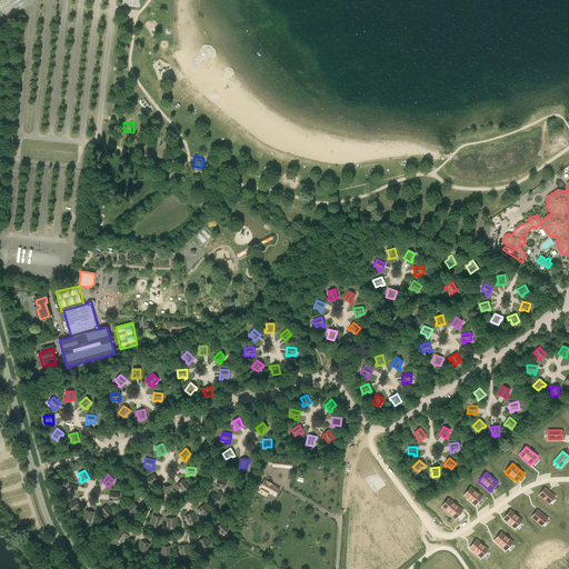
[(156,483),(158,482),(153,475),(146,479),(149,486),(155,482),(156,483)]
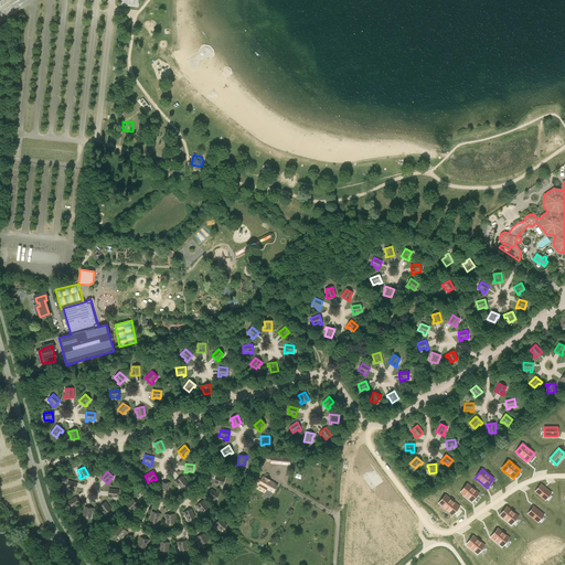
[(181,488),(187,483),(181,476),(174,481),(176,483),(177,483),(181,488)]
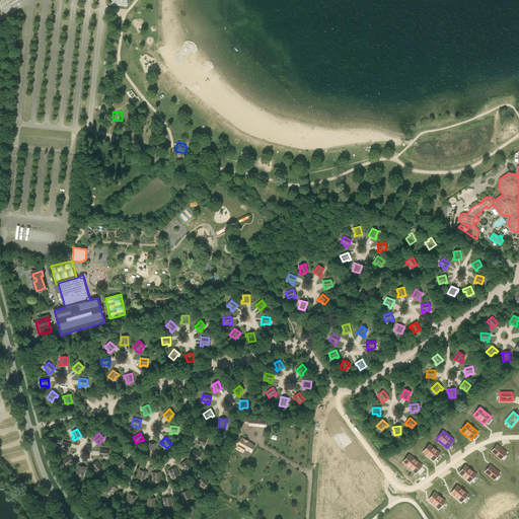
[(205,446),(207,439),(199,437),(196,445),(199,446),(199,444),(205,446)]
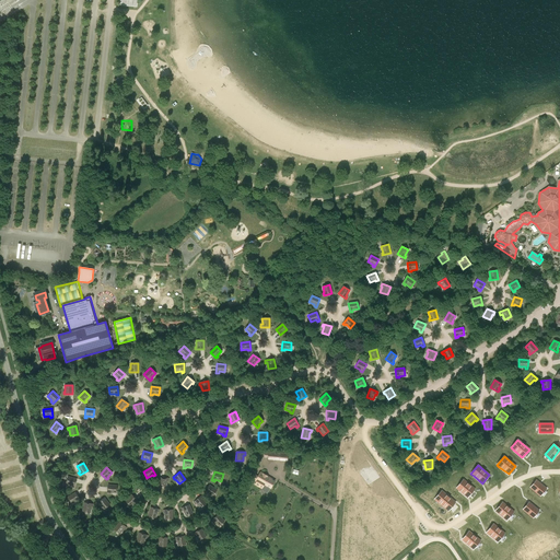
[(260,473),(258,476),(255,475),(253,479),(256,481),(255,485),(263,489),(264,485),(270,488),(275,481),(268,478),(268,477),(260,473)]
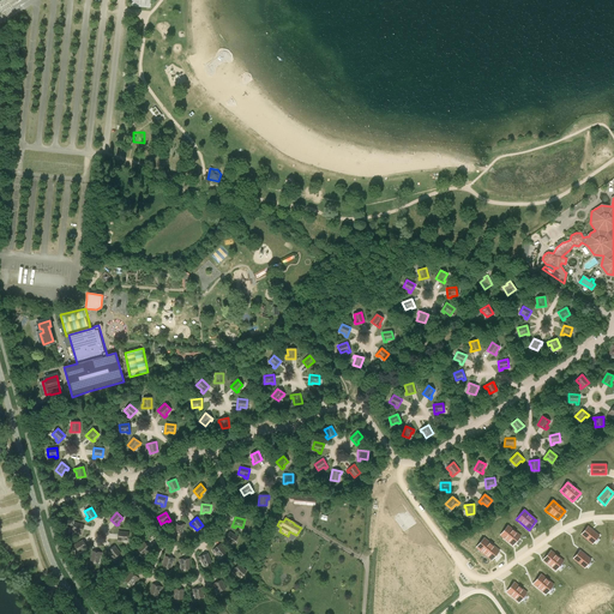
[(80,535),(84,525),(74,523),(72,530),(78,533),(78,534),(80,535)]
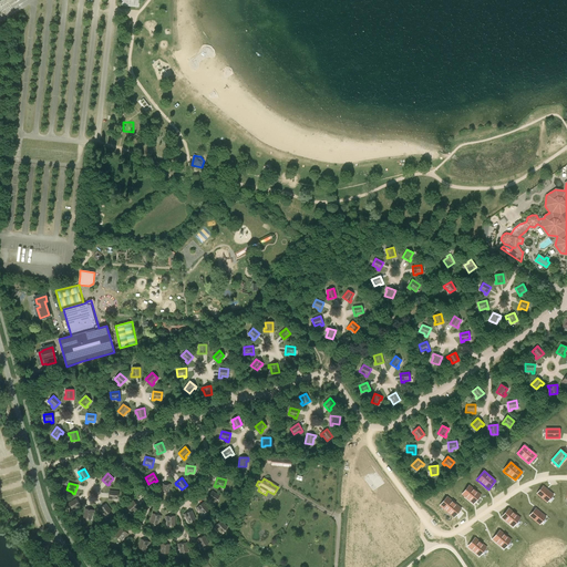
[(171,487),(171,484),(162,483),(161,492),(167,493),(168,487),(171,487)]
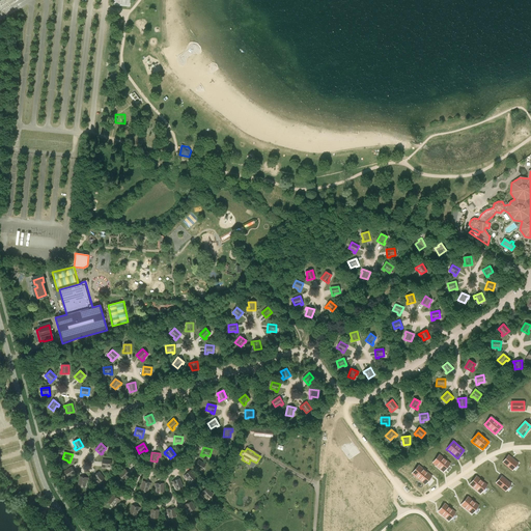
[(439,455),(432,463),(435,465),(443,472),(449,466),(450,464),(439,455)]
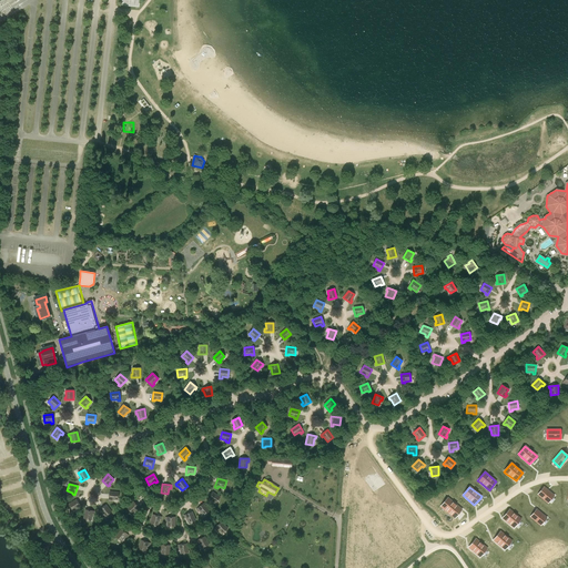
[(544,487),(538,495),(548,503),(549,503),(554,496),(547,489),(544,487)]
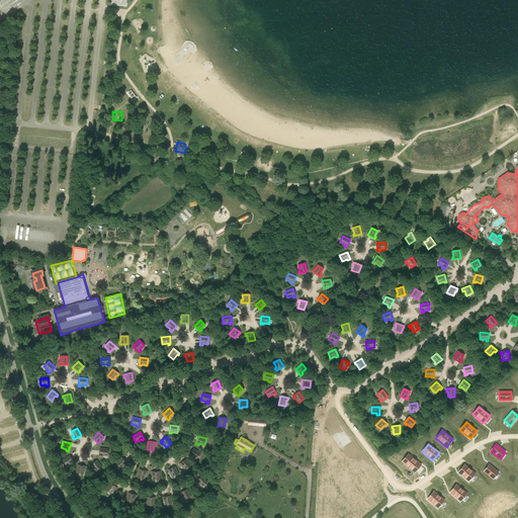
[(107,456),(108,449),(99,448),(99,456),(101,457),(101,455),(107,456)]
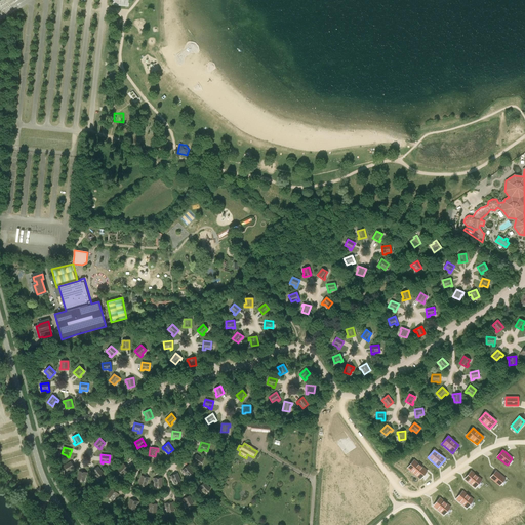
[(199,466),(203,459),(196,454),(192,461),(194,463),(194,461),(199,466)]
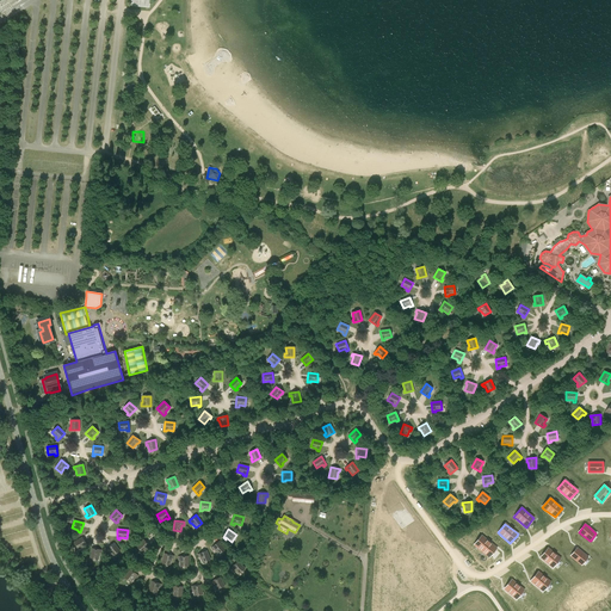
[(482,536),(474,545),(489,557),(491,556),(497,549),(486,539),(482,536)]
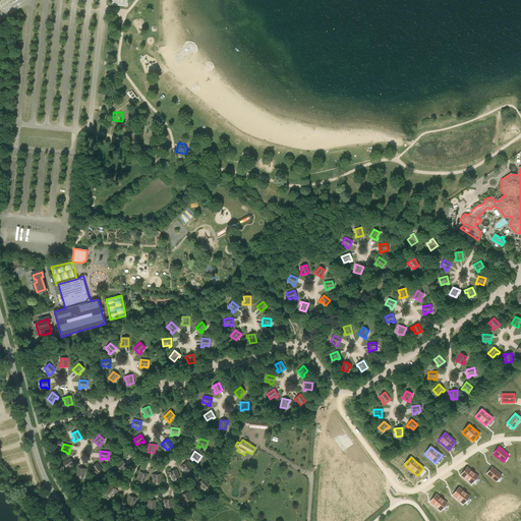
[(72,467),(74,465),(70,458),(63,463),(66,468),(71,465),(72,467)]
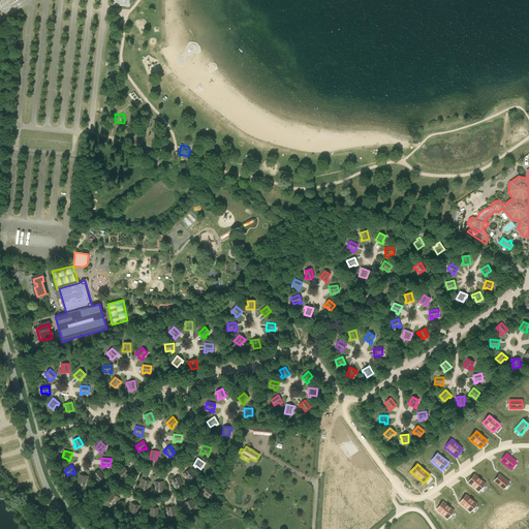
[(128,475),(130,473),(124,467),(118,473),(123,478),(127,474),(128,475)]
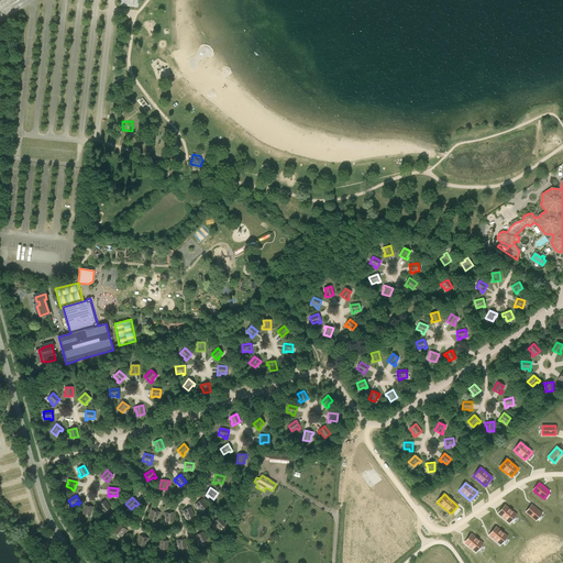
[(201,510),(207,506),(201,499),(195,505),(196,507),(197,506),(201,510)]
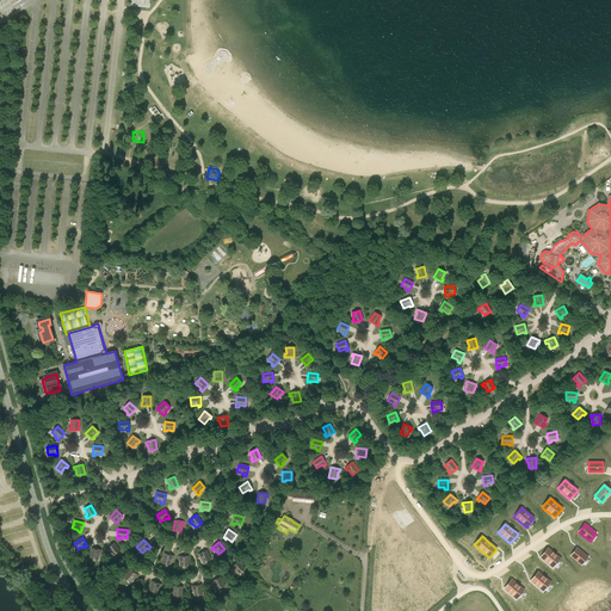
[(113,556),(119,551),(113,543),(106,549),(107,551),(109,550),(113,556)]
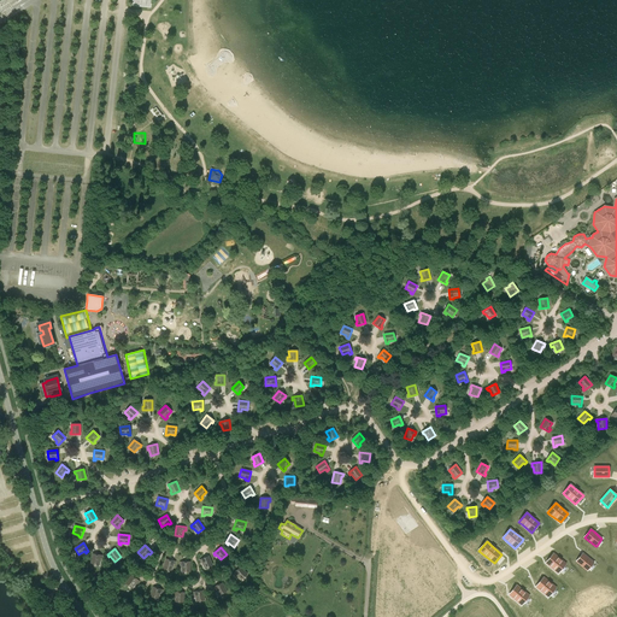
[(101,558),(103,556),(93,553),(90,563),(99,565),(100,558),(101,558)]
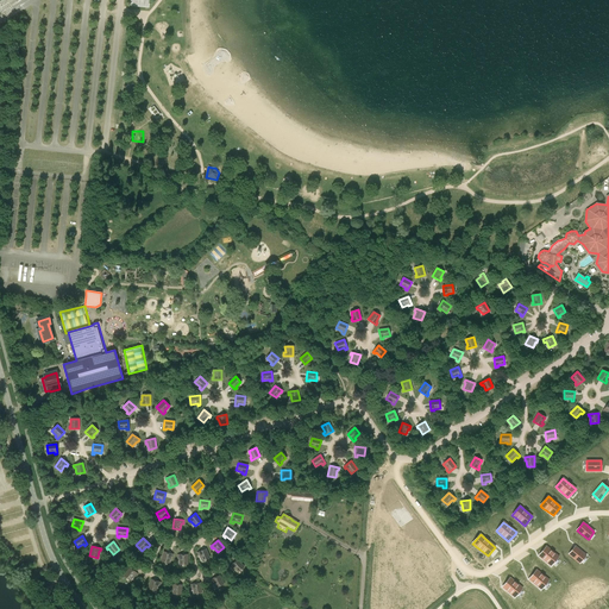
[(546,546),(539,556),(551,566),(558,558),(558,557),(546,546)]
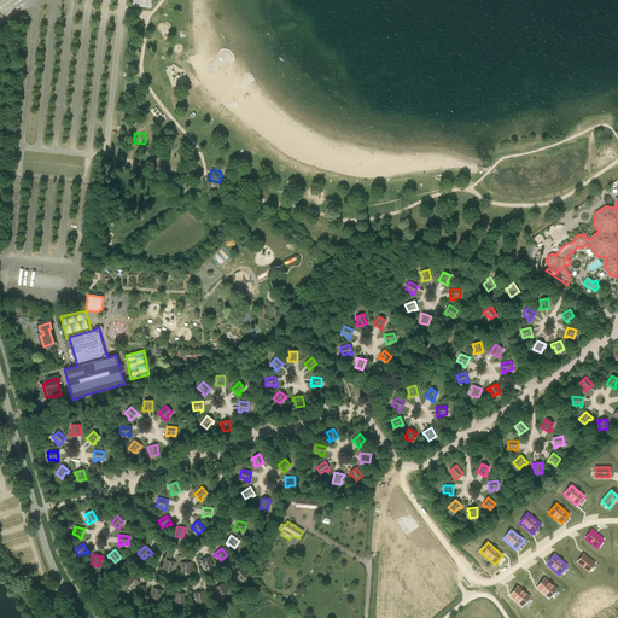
[(583,554),(577,563),(588,572),(589,571),(595,564),(583,554)]
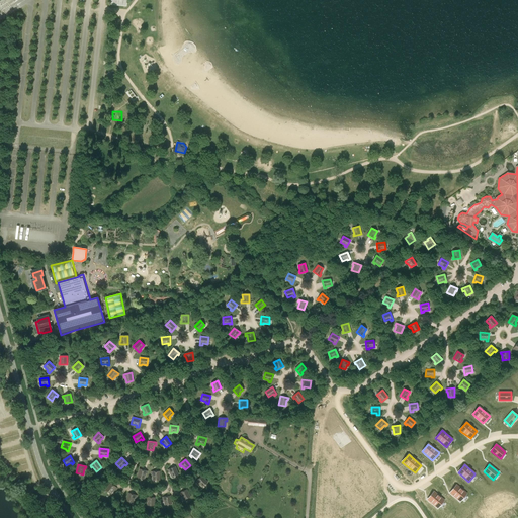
[(172,478),(178,475),(175,466),(167,470),(168,472),(169,471),(172,478)]
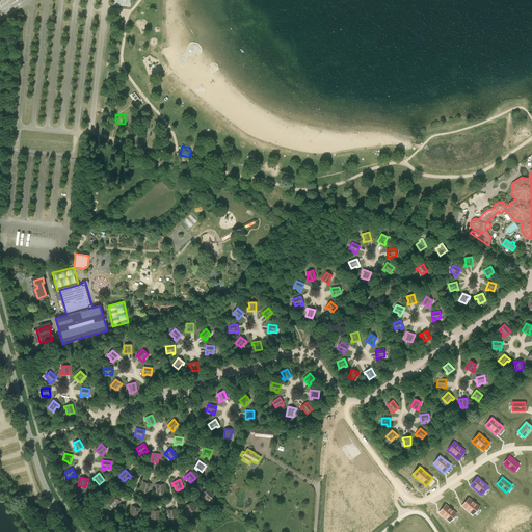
[(151,486),(151,484),(143,482),(141,490),(148,491),(150,486),(151,486)]
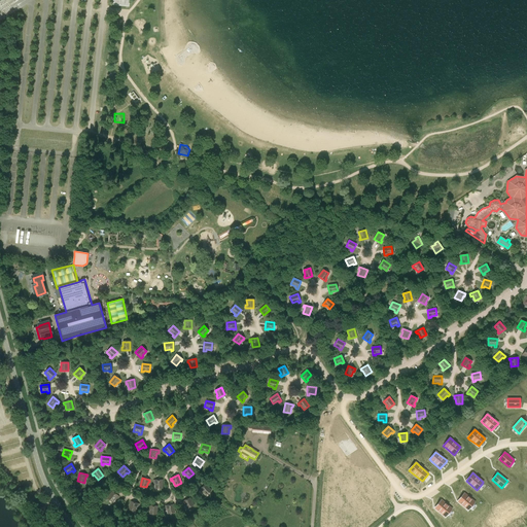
[(155,488),(162,488),(162,480),(153,480),(153,483),(154,483),(155,488)]
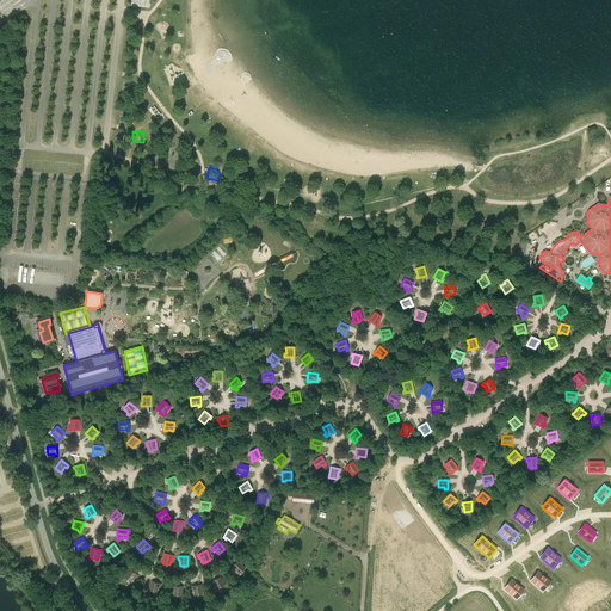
[(239,574),(245,568),(238,561),(230,568),(233,569),(234,569),(239,574)]
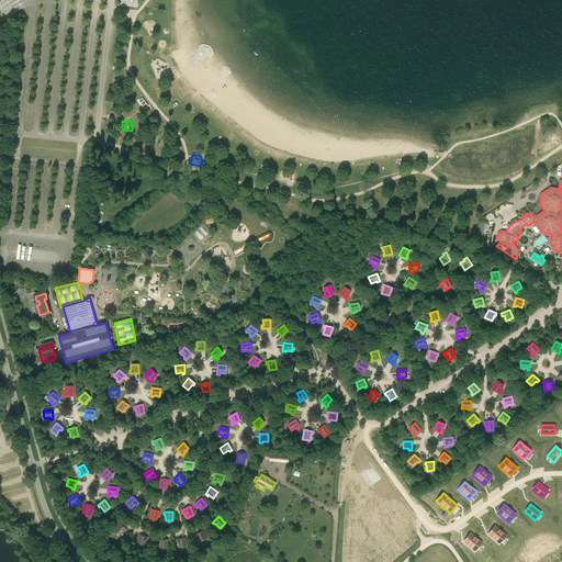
[(125,531),(126,529),(120,524),(114,531),(120,536),(124,530),(125,531)]
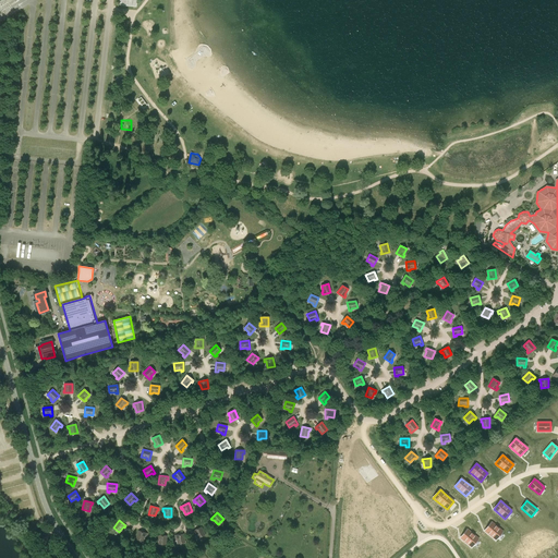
[(492,522),(485,531),(496,541),(501,533),(502,532),(492,522)]
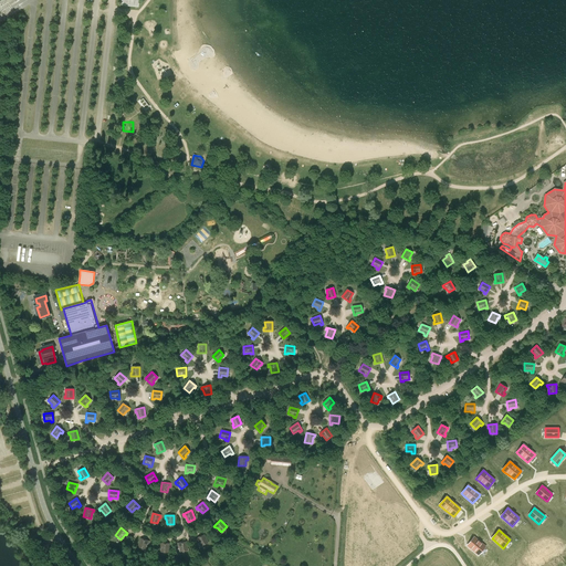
[(201,546),(208,543),(203,534),(196,538),(197,541),(198,541),(201,546)]
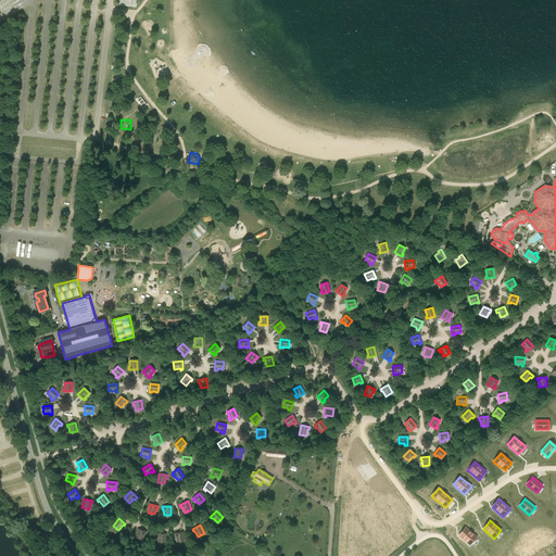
[(466,528),(458,536),(470,545),(476,539),(477,536),(466,528)]
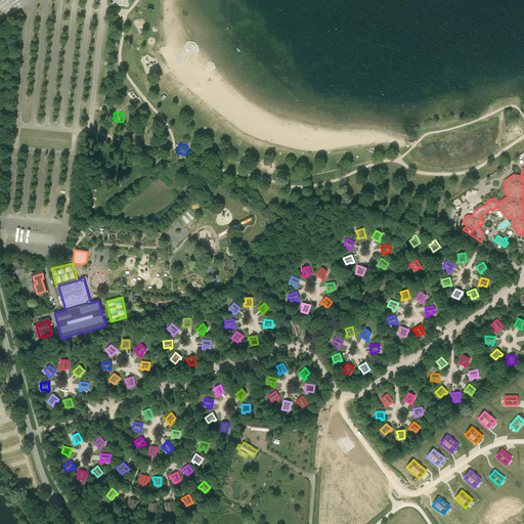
[(137,504),(138,500),(130,498),(128,507),(134,509),(136,503),(137,504)]
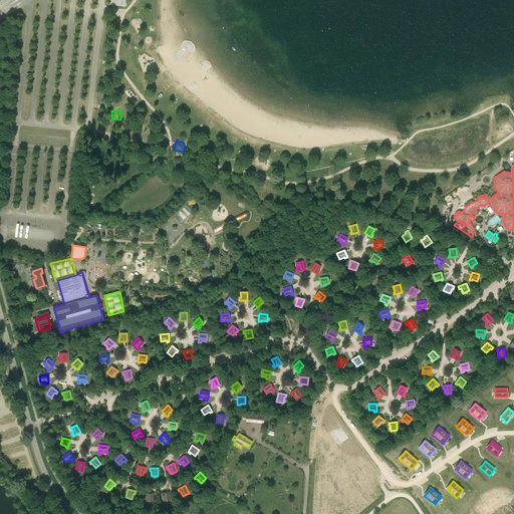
[(164,501),(171,500),(169,492),(161,493),(162,496),(163,495),(164,501)]
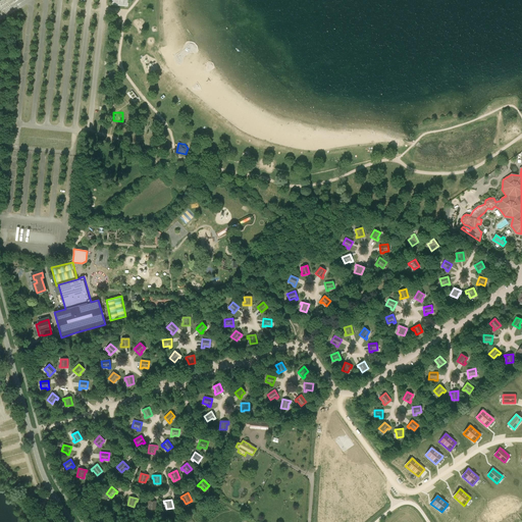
[(155,510),(155,501),(147,501),(147,503),(149,504),(148,509),(155,510)]
